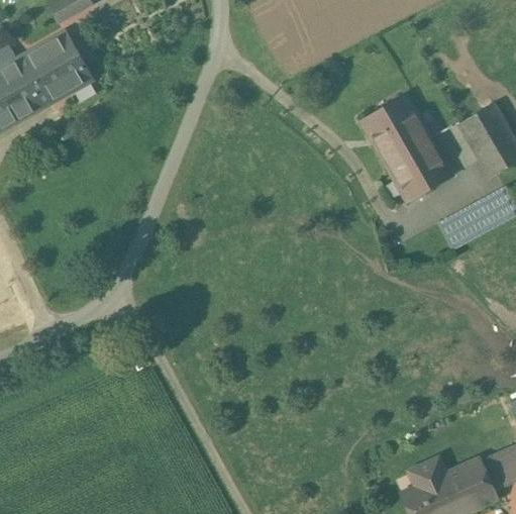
[(50,0),(58,17),(96,3),(95,0),(50,0)]
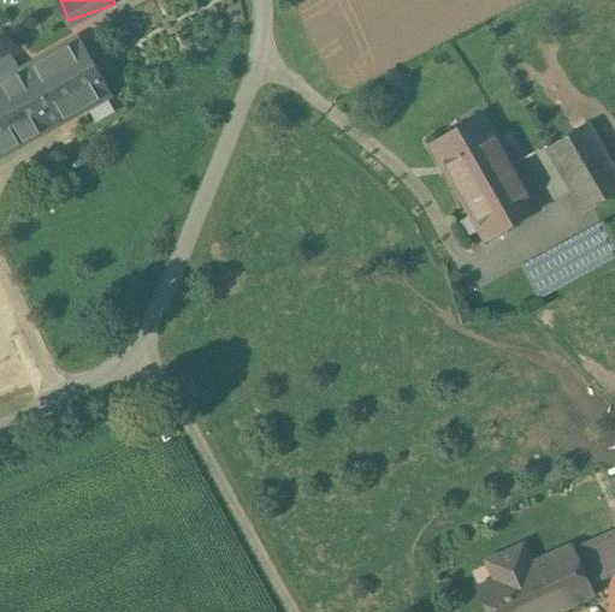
[(22,70),(0,81),(0,154),(110,93),(78,37),(22,70)]
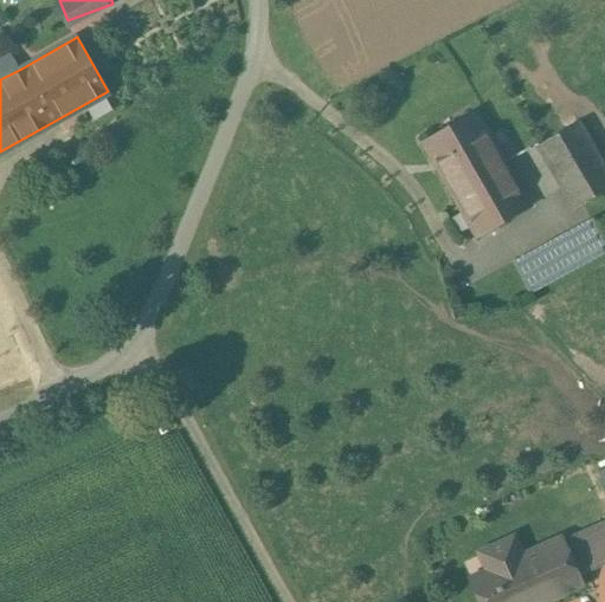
[(0,79),(21,69),(13,52),(0,59),(0,79)]
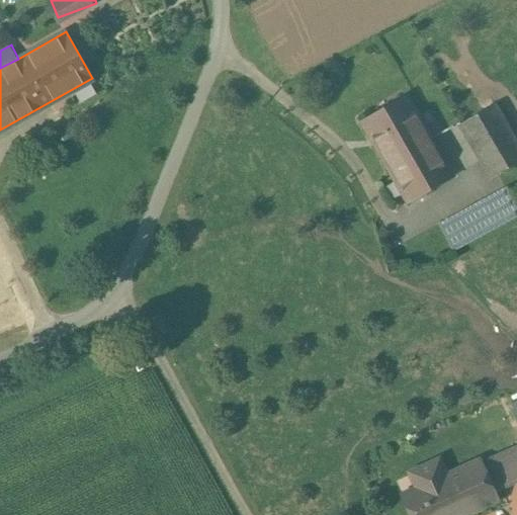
[(407,95),(363,119),(409,199),(452,174),(441,154),(431,137),(407,95)]
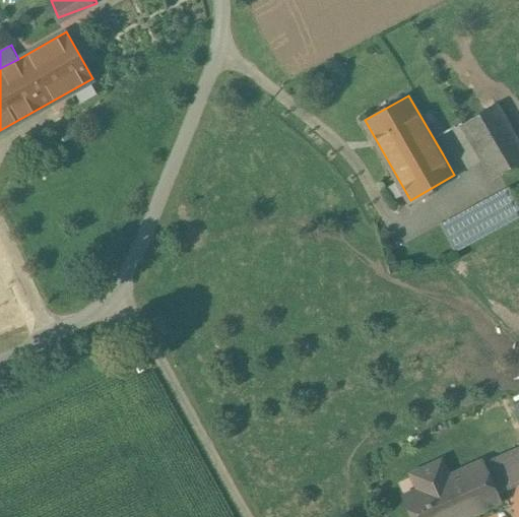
[(433,137),(443,154),(454,149),(465,170),(483,158),(494,178),(518,163),(518,139),(498,103),(463,123),(462,121),(433,137)]
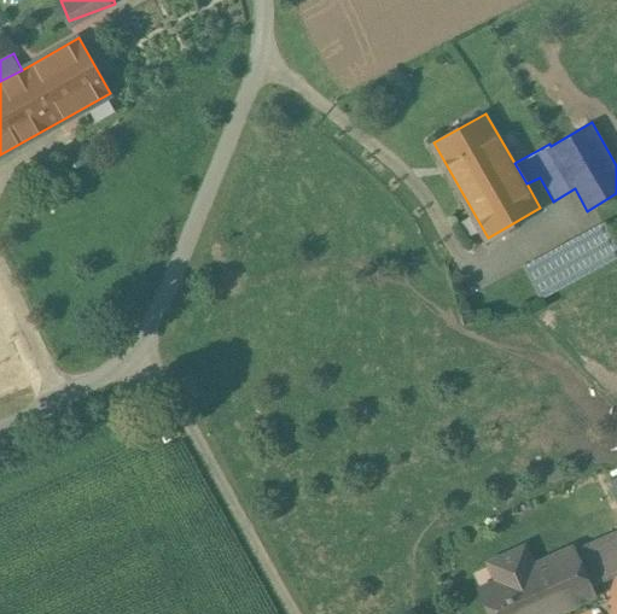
[(569,240),(587,273),(616,256),(616,243),(605,221),(569,240)]
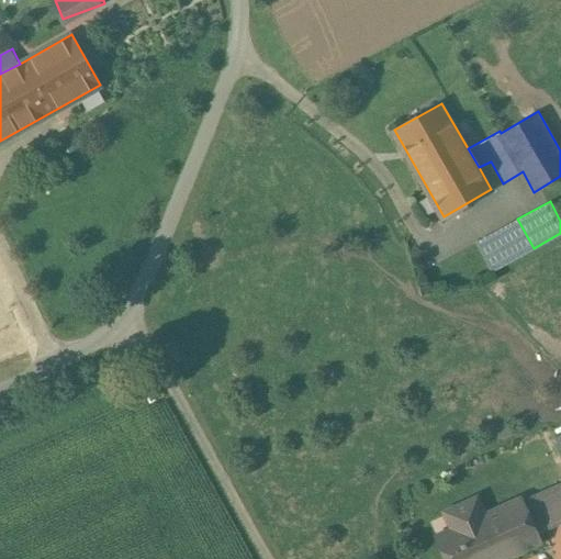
[(534,248),(517,219),(478,241),(493,270),(534,248)]
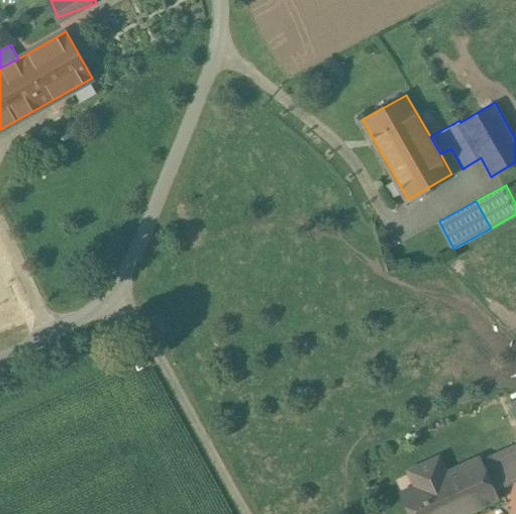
[(515,442),(490,454),(501,479),(502,479),(515,473),(515,442)]
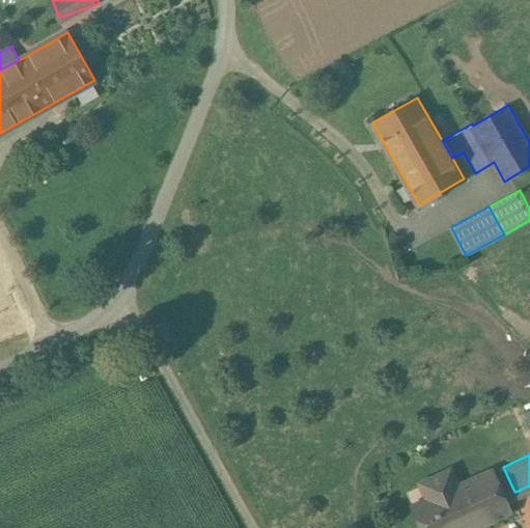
[(433,497),(413,505),(423,527),(471,527),(510,510),(507,504),(519,499),(518,498),(515,492),(514,492),(503,467),(494,471),(492,470),(458,485),(451,469),(442,473),(437,471),(436,475),(424,481),(433,497)]
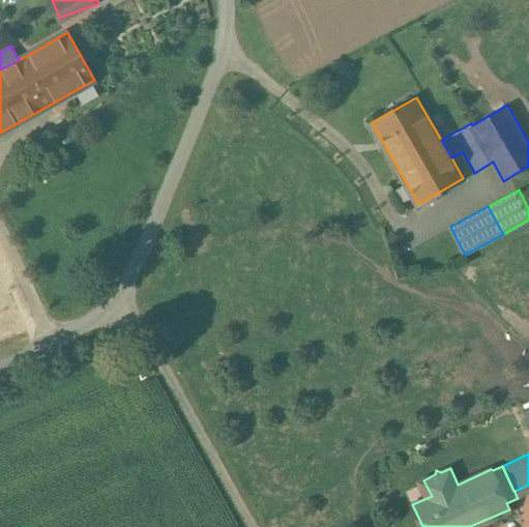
[(528,485),(515,491),(517,497),(528,491),(528,485)]
